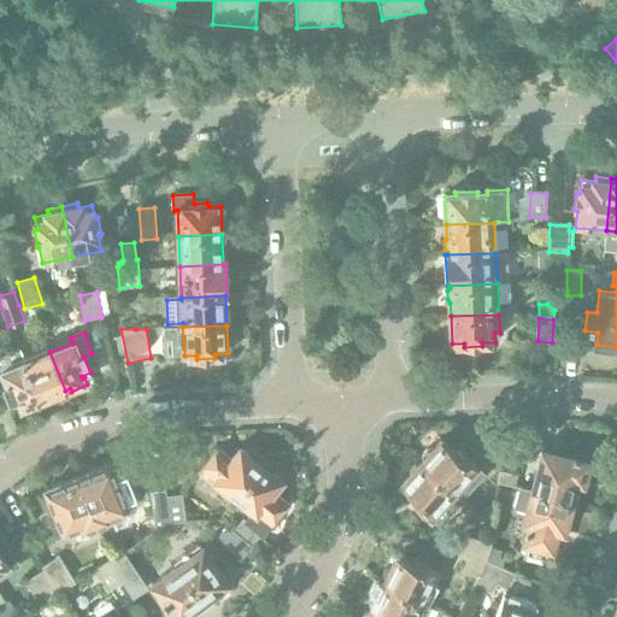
[(40,400),(24,362),(19,350),(0,357),(0,378),(10,404),(18,400),(19,403),(17,404),(21,412),(36,405),(35,403),(40,400)]
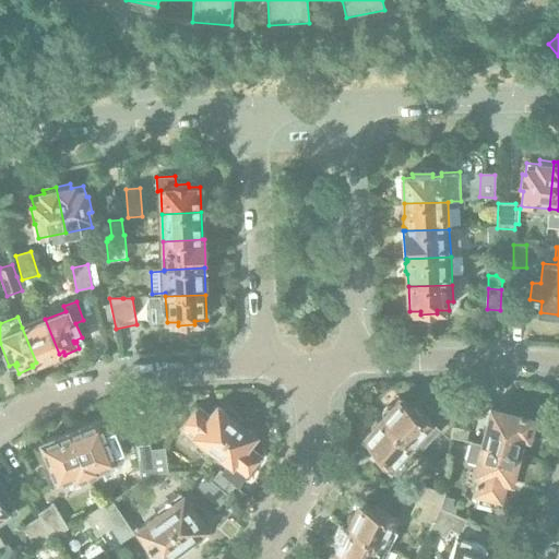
[(59,354),(45,319),(22,328),(36,363),(46,359),(48,363),(59,358),(57,355),(59,354)]
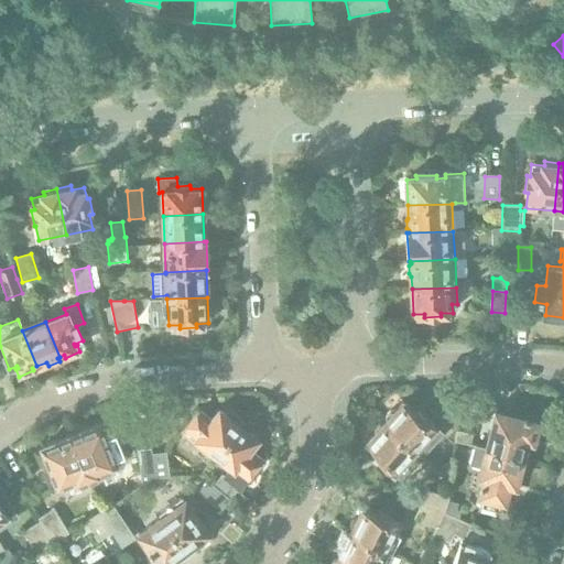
[(436,426),(419,410),(415,413),(403,402),(394,411),(390,412),(386,416),(386,422),(384,423),(415,449),(424,457),(425,456),(424,455),(443,434),(435,427),(436,426)]
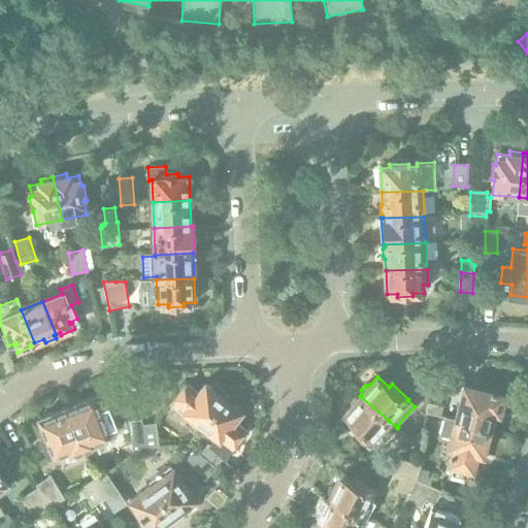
[(201,427),(226,394),(212,384),(209,387),(205,384),(197,394),(185,385),(168,406),(182,417),(185,413),(201,427)]
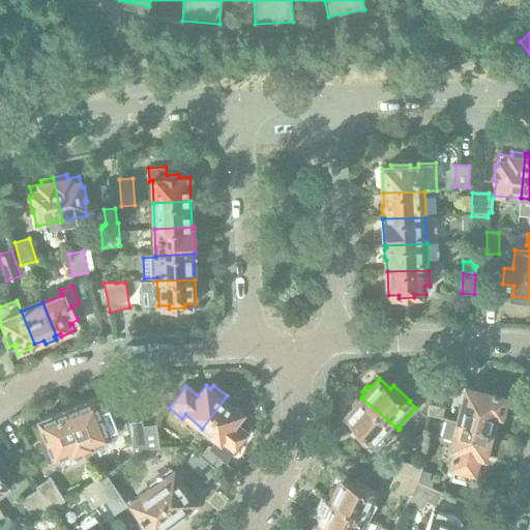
[(502,415),(507,398),(466,387),(457,421),(491,431),(496,414),(502,415)]
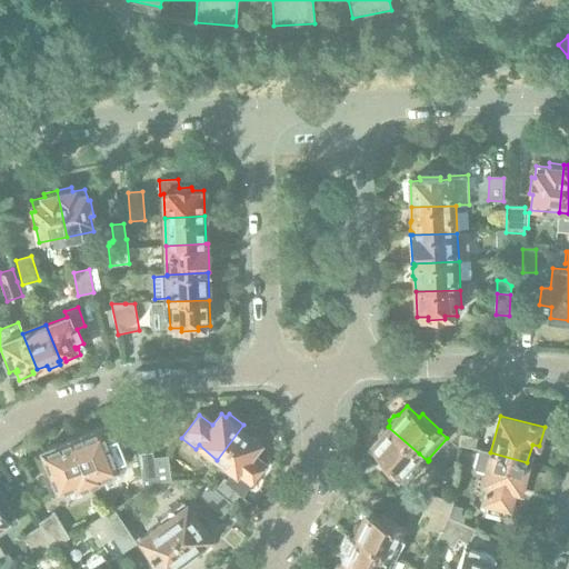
[(251,455),(260,443),(256,440),(258,437),(243,425),(217,460),(231,472),(226,480),(223,479),(215,490),(232,503),(239,495),(241,496),(253,481),(252,480),(263,466),(251,455)]
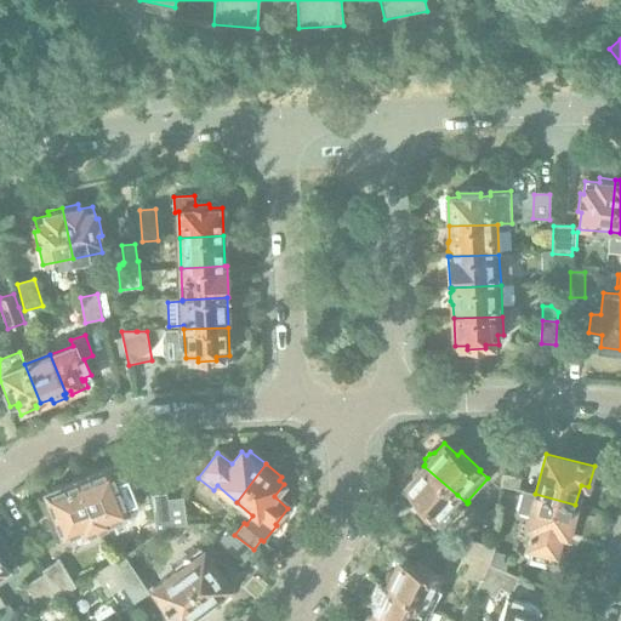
[(137,501),(148,497),(144,469),(117,482),(110,466),(79,479),(100,529),(115,523),(114,519),(132,512),(131,511),(140,507),(137,501)]
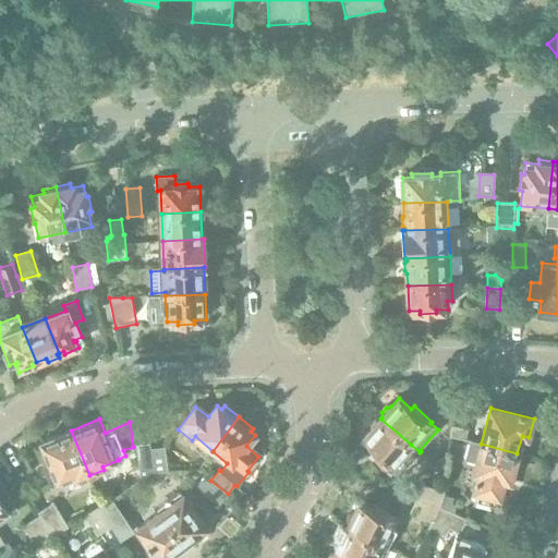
[(411,445),(380,419),(379,419),(375,420),(371,424),(371,429),(363,438),(375,449),(372,452),(397,474),(417,451),(410,445),(411,445)]
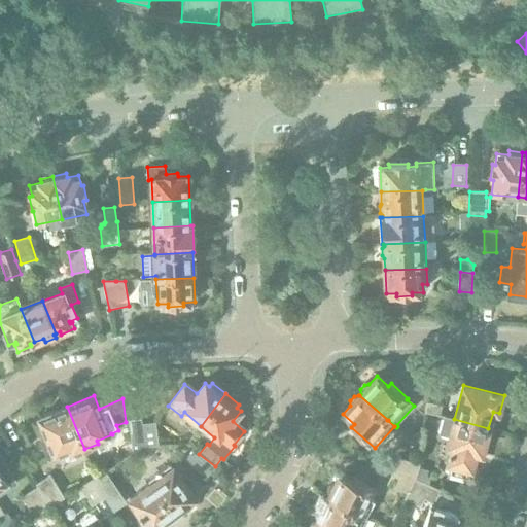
[(440,415),(443,406),(426,401),(425,412),(440,415)]
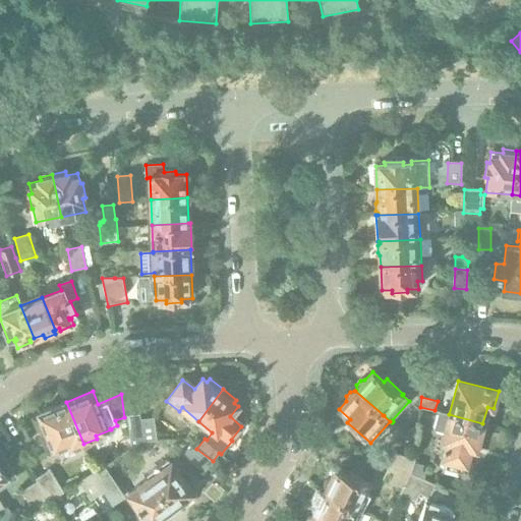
[(83,444),(66,402),(39,413),(47,432),(42,435),(48,451),(52,450),(52,451),(53,451),(54,454),(69,449),(69,450),(72,449),(83,444)]
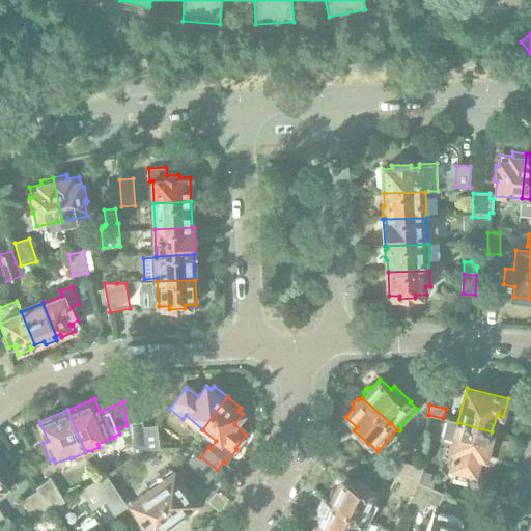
[(485,458),(492,431),(457,422),(446,419),(442,438),(452,441),(450,452),(454,453),(451,468),(453,468),(450,479),(470,483),(473,473),(475,474),(479,456),(485,458)]
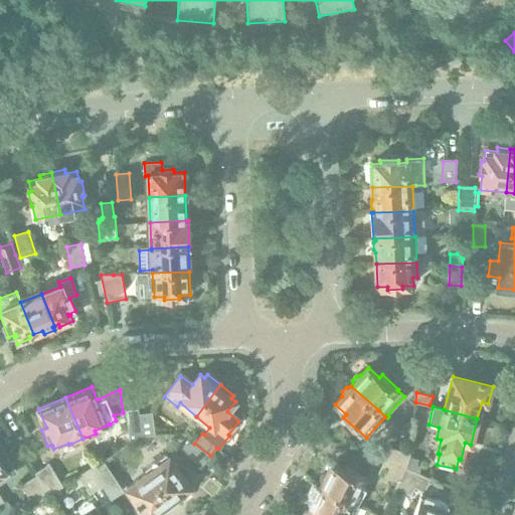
[(155,436),(152,412),(138,414),(140,432),(141,437),(155,436)]
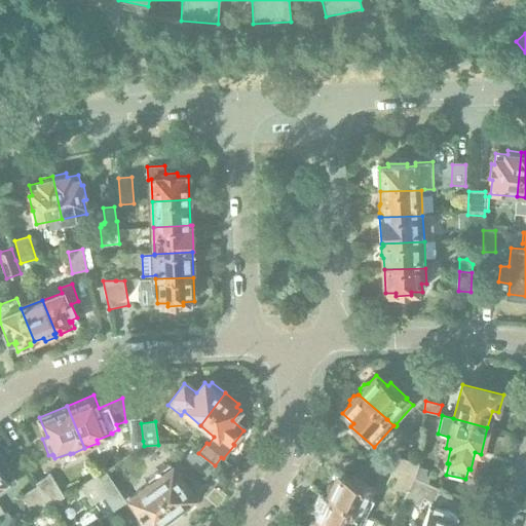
[(133,453),(144,446),(143,441),(130,442),(133,453)]
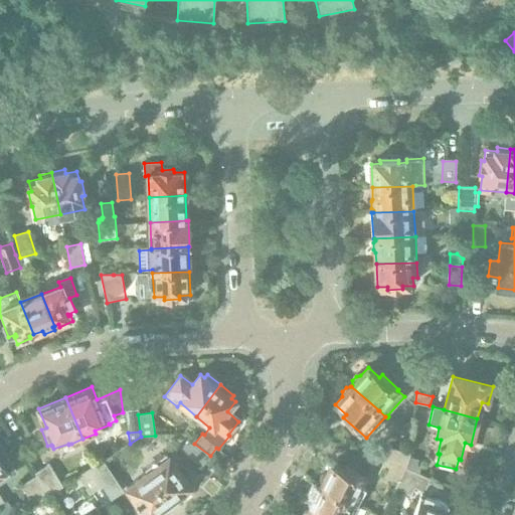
[(210,456),(194,444),(189,439),(182,449),(185,452),(184,454),(201,467),(210,456)]
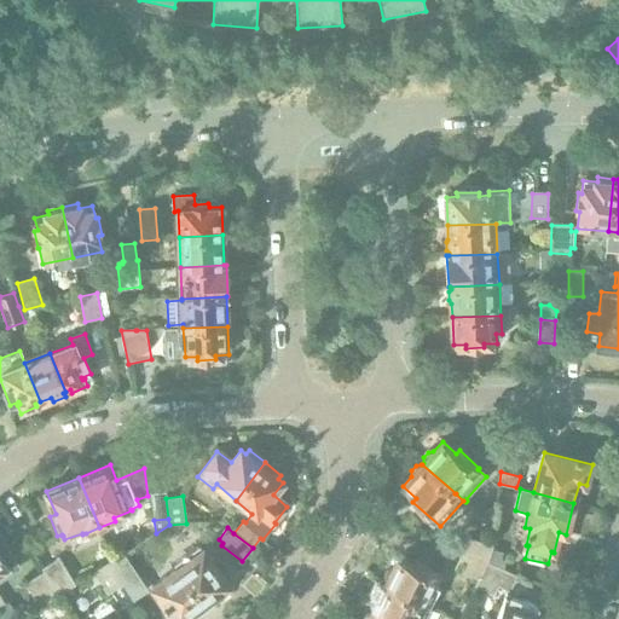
[(492,550),(493,547),(467,538),(462,551),(489,560),(492,550)]
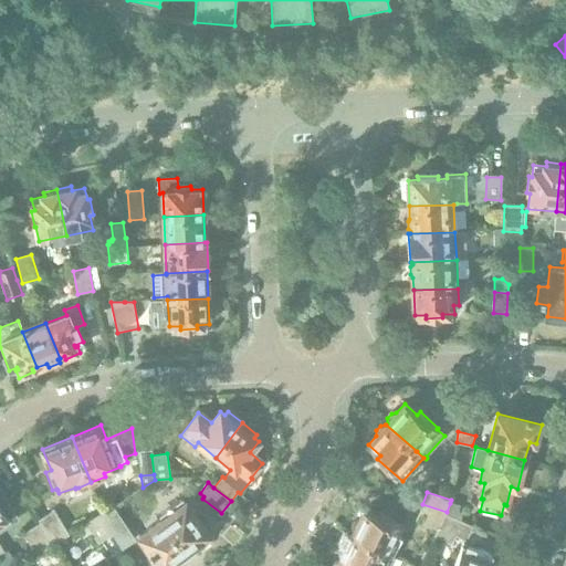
[(0,544),(0,530),(17,520),(0,494),(0,559),(2,563),(3,565),(18,565),(7,551),(4,552),(0,544)]
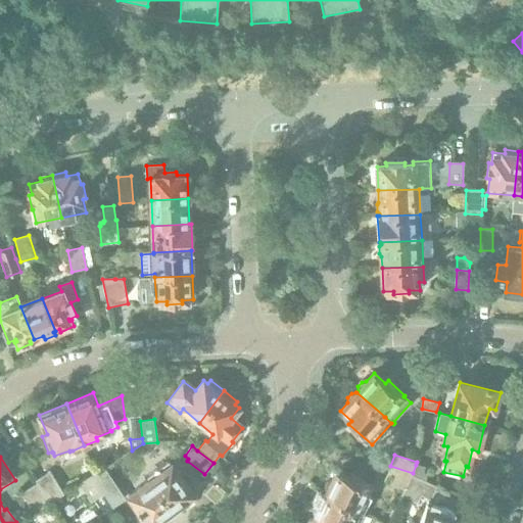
[(193,494),(180,476),(184,473),(177,463),(173,466),(172,465),(171,466),(169,462),(147,477),(150,481),(129,496),(148,522),(161,522),(167,520),(164,516),(180,505),(183,509),(194,500),(191,495),(193,494)]
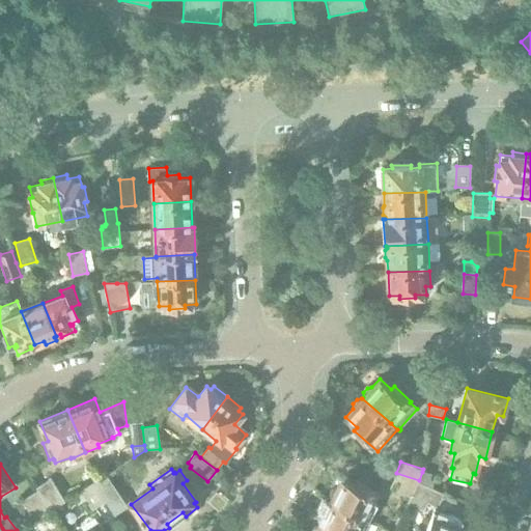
[(431,474),(422,472),(419,480),(418,483),(431,490),(435,481),(430,480),(431,474)]
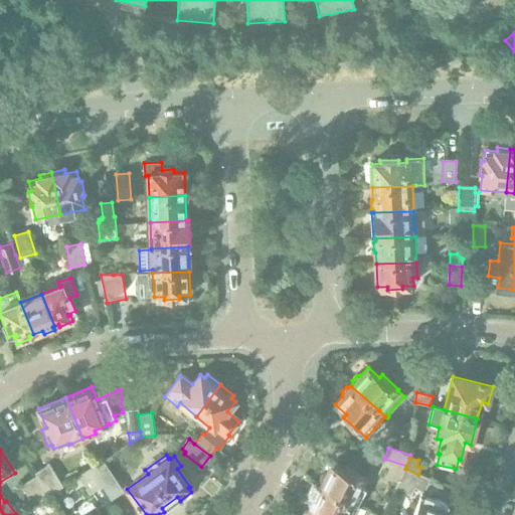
[(397,483),(405,469),(406,466),(384,459),(378,473),(397,483)]
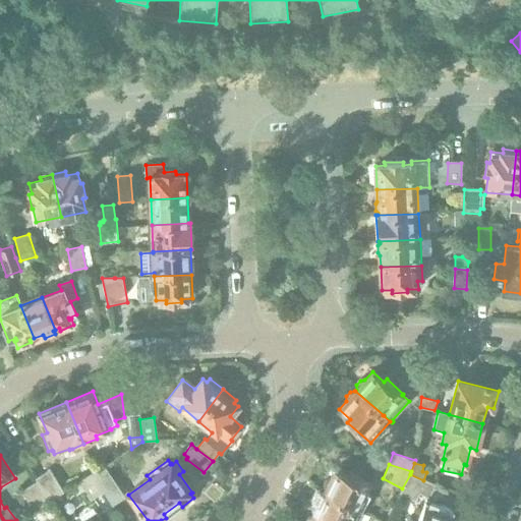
[(115,484),(104,468),(103,466),(91,474),(103,491),(115,484)]
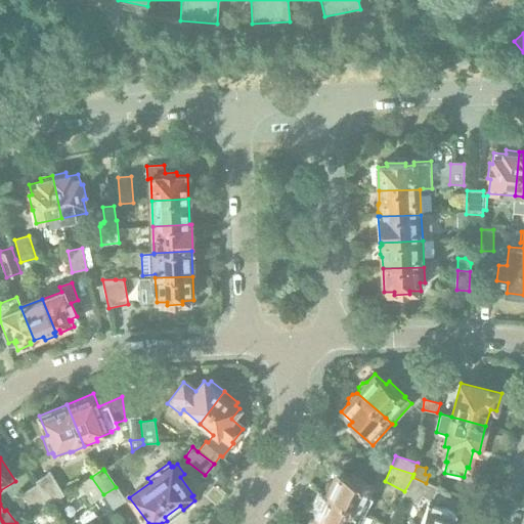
[(64,495),(49,473),(35,481),(37,484),(51,504),(64,495)]
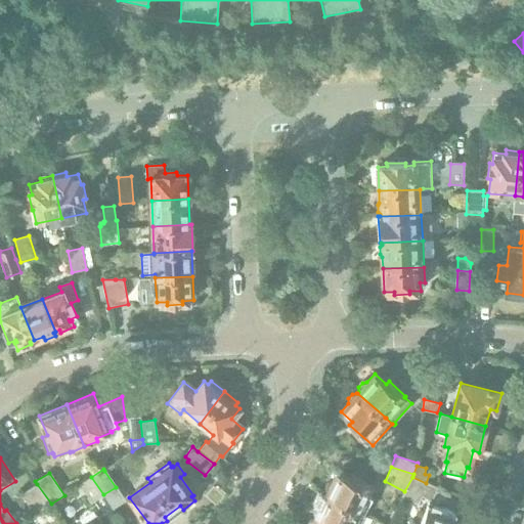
[(366,497),(373,486),(352,476),(350,479),(337,473),(332,483),(328,484),(325,489),(326,494),(326,495),(366,514),(374,501),(366,497)]
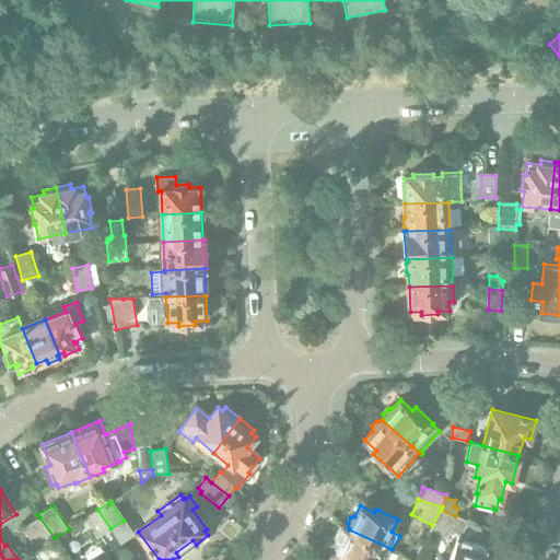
[(111,528),(97,510),(82,520),(89,529),(92,527),(97,537),(111,528)]
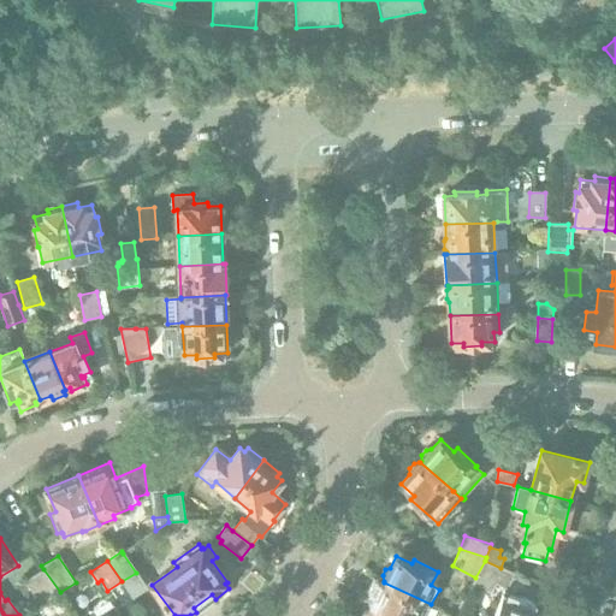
[(507,587),(513,574),(501,568),(485,561),(475,578),(473,584),(492,593),(497,582),(507,587)]
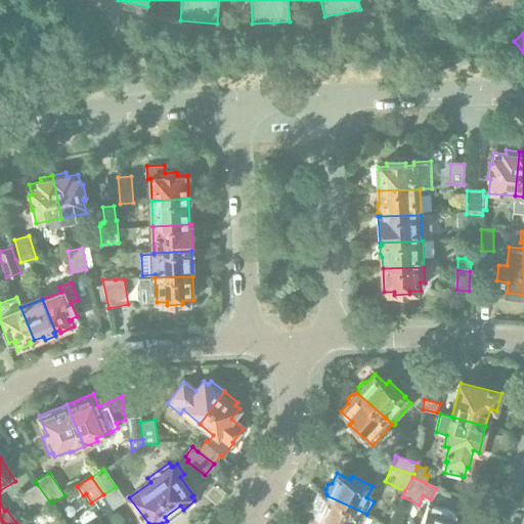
[(51,504),(37,484),(22,494),(34,515),(51,504)]
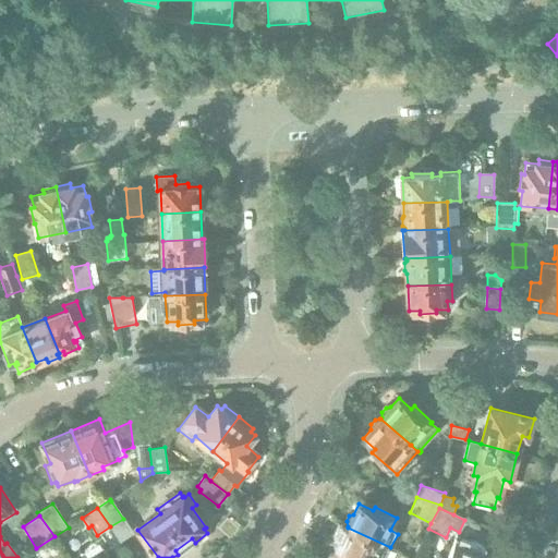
[(349,557),(380,557),(386,547),(389,549),(390,547),(348,528),(342,537),(338,540),(335,545),(337,549),(336,550),(349,557)]
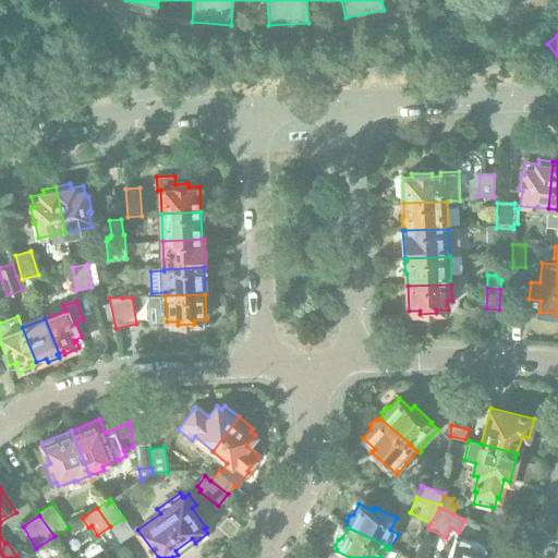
[(486,557),(486,556),(488,549),(457,536),(447,557),(436,557),(435,557),(434,557),(486,557)]
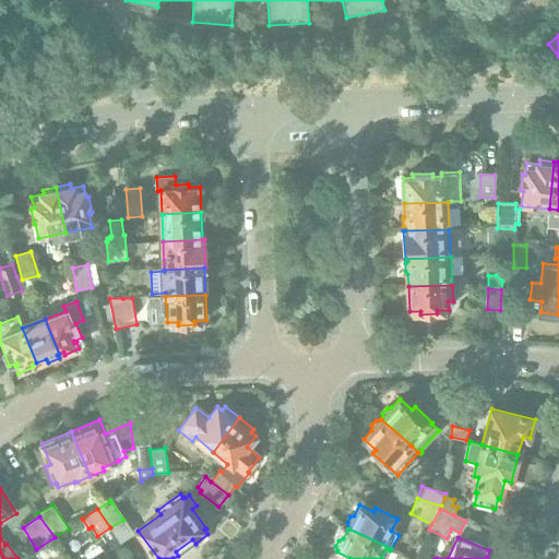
[(108,558),(103,549),(86,558),(108,558)]
